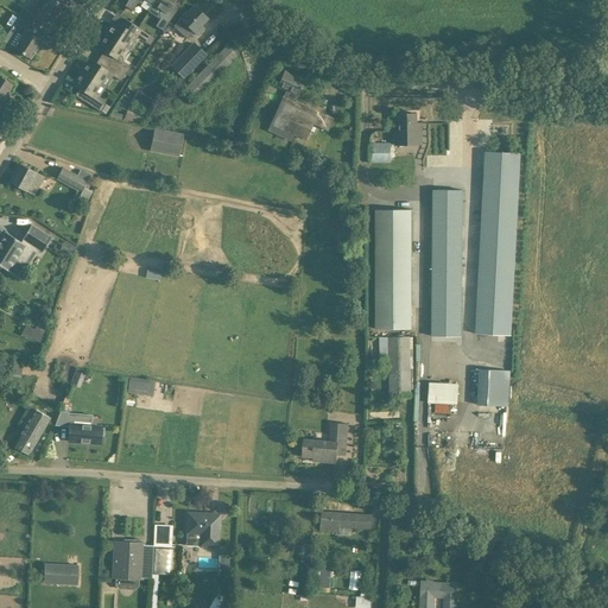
[(37,7),(39,8),(35,17),(50,27),(63,6),(54,0),(43,0),(44,0),(43,0),(37,0),(36,2),(36,6),(37,7)]
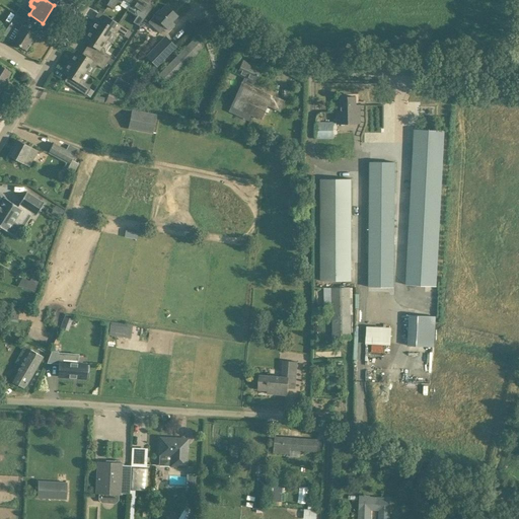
[(123,0),(125,0),(131,4),(133,0),(109,0),(106,5),(114,9),(118,3),(122,2),(123,0)]
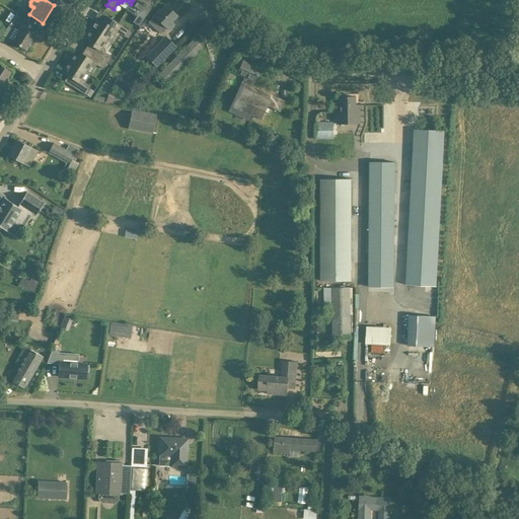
[(148,0),(133,0),(131,4),(138,8),(136,11),(137,15),(133,22),(140,26),(154,5),(148,1),(148,0)]
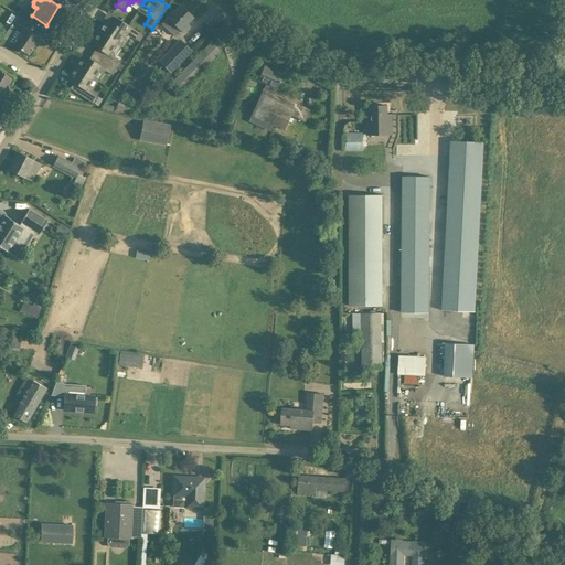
[(161,24),(173,36),(180,29),(183,32),(189,25),(187,23),(192,17),(181,6),(176,12),(174,11),(161,24)]
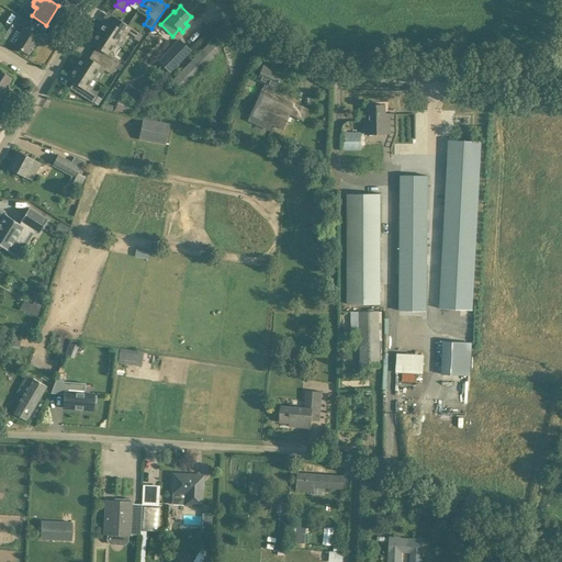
[(32,23),(29,21),(18,14),(11,25),(21,32),(13,44),(29,54),(38,37),(27,30),(32,23)]
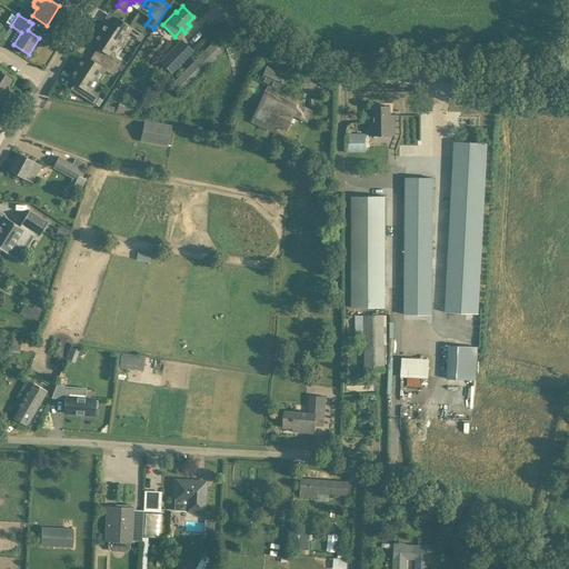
[(100,32),(117,42),(121,35),(125,37),(129,36),(137,40),(141,33),(117,18),(113,23),(107,20),(100,32)]
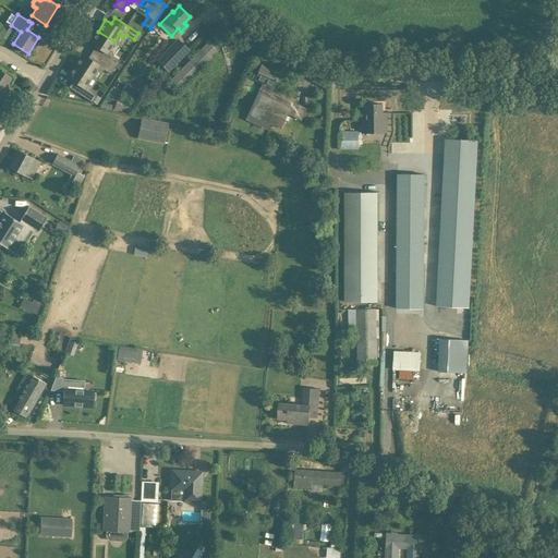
[(114,41),(98,32),(91,43),(96,46),(92,52),(116,68),(119,61),(112,57),(111,52),(109,50),(114,41)]
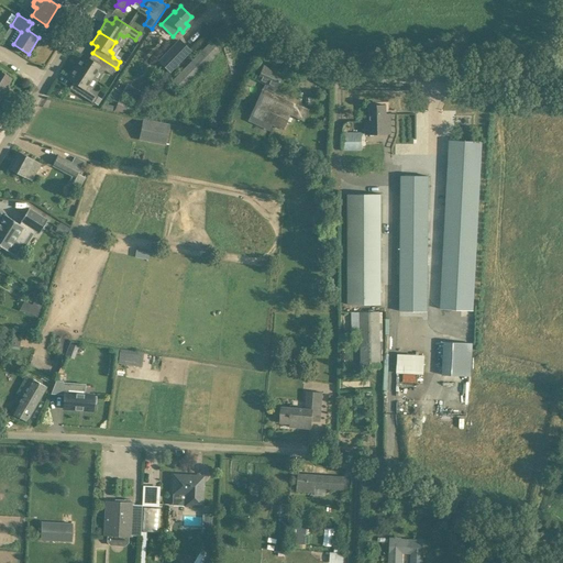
[(157,61),(169,73),(191,51),(179,39),(157,61)]
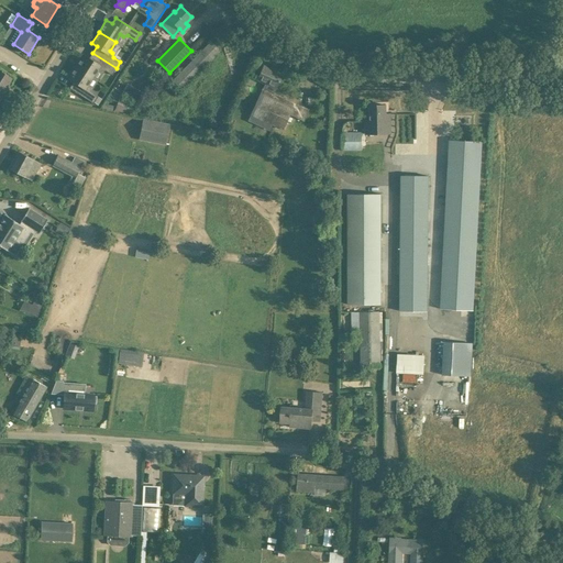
[(172,81),(180,91),(220,51),(211,42),(172,81)]
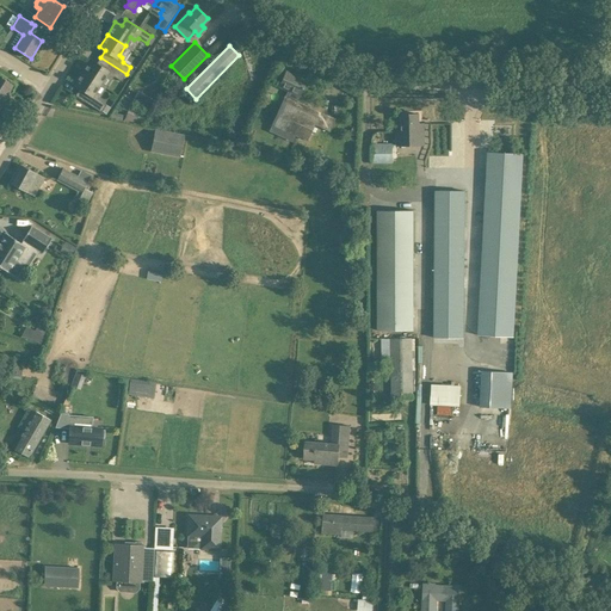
[(267,51),(275,56),(278,51),(271,45),(267,51)]
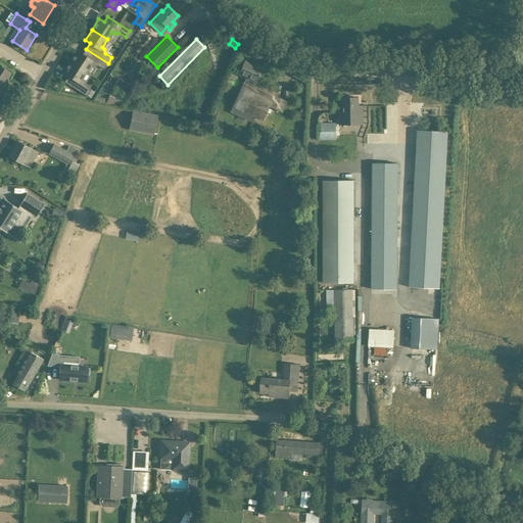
[(108,63),(86,49),(83,54),(78,51),(70,61),(86,72),(91,63),(94,65),(98,64),(104,68),(108,63)]
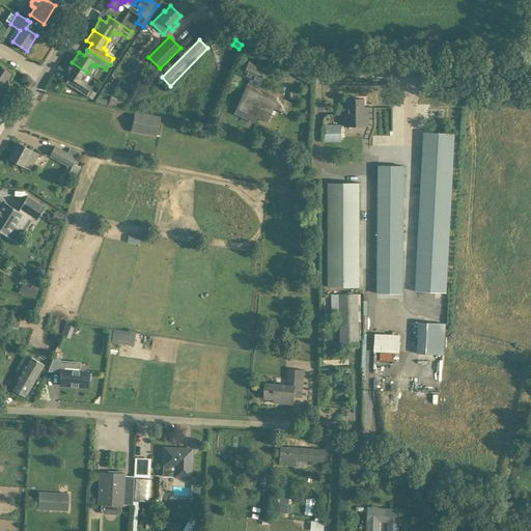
[(82,80),(87,73),(72,62),(64,74),(70,77),(65,83),(88,98),(92,91),(86,86),(85,82),(82,80)]
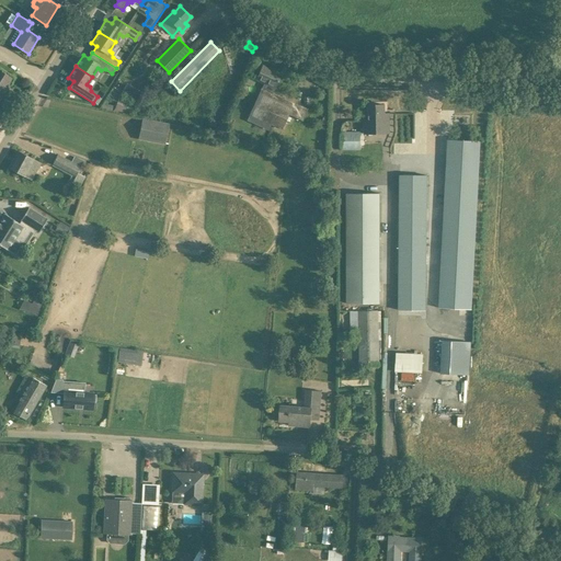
[(279,129),(287,115),(287,114),(302,121),(308,109),(272,92),(281,73),(263,66),(255,80),(264,84),(249,115),(279,129)]
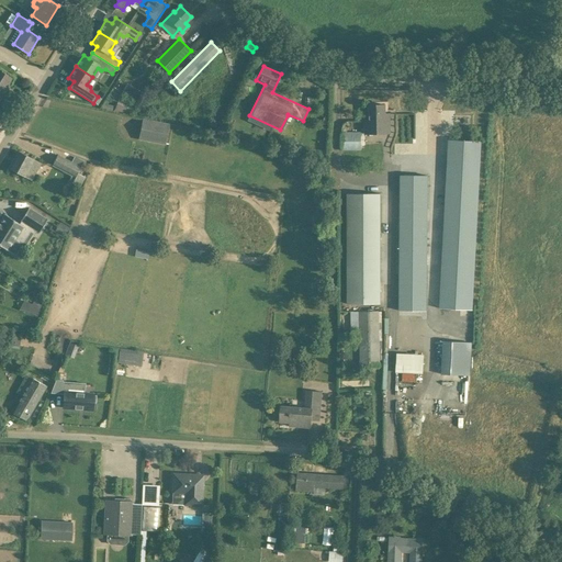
[(0,98),(12,80),(12,79),(0,70),(0,98)]
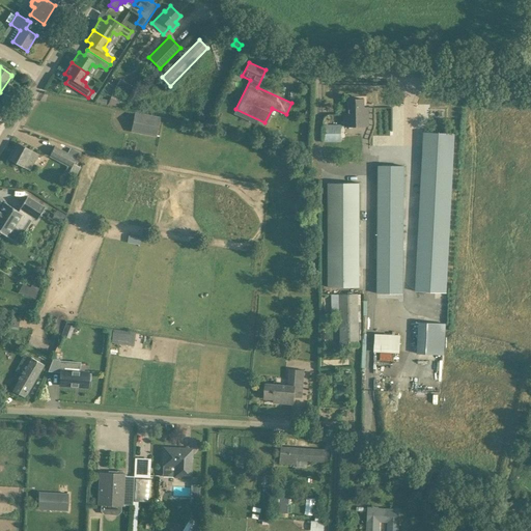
[(127,85),(123,90),(129,93),(132,88),(127,85)]
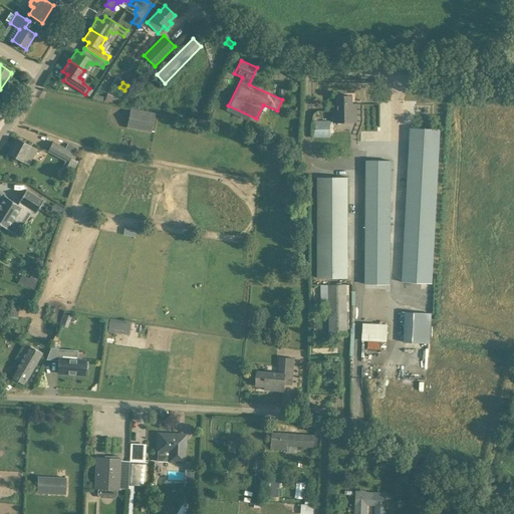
[(117,99),(106,95),(104,101),(107,103),(108,101),(115,104),(117,99)]
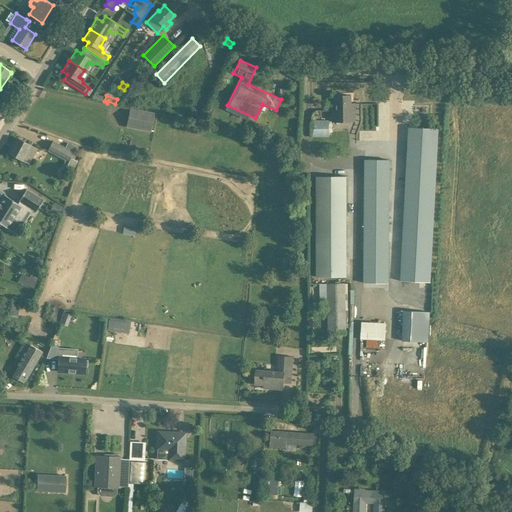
[(355,122),(355,112),(355,104),(351,104),(351,96),(337,96),(337,109),(331,109),(332,122),(355,122)]
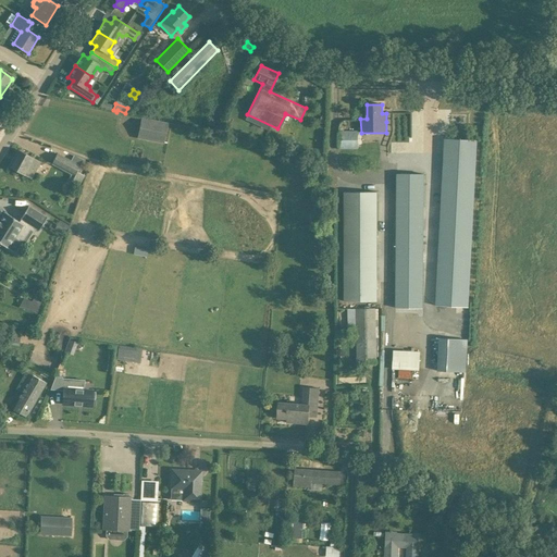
[(164,144),(169,123),(141,118),(137,138),(164,144)]
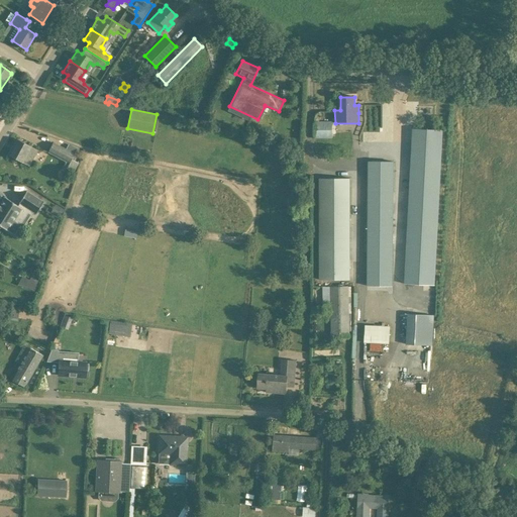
[(313,138),(332,138),(332,121),(313,122),(313,138)]
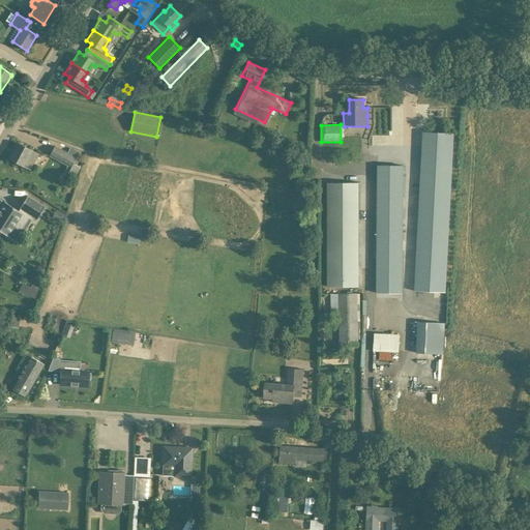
[(415,291),(445,292),(453,134),(423,133),(415,291)]
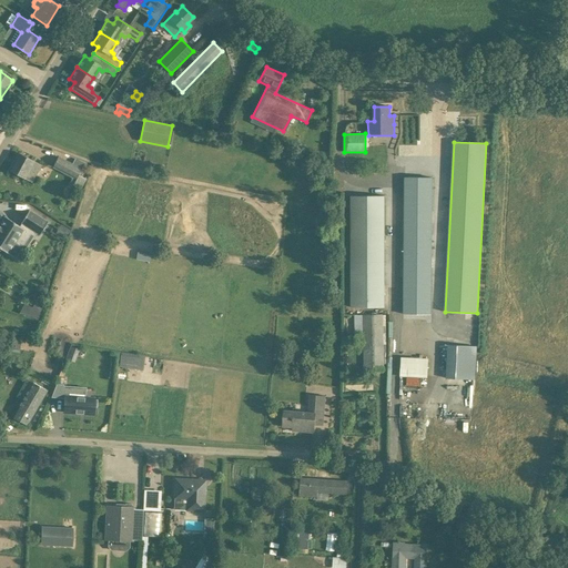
[(31,183),(41,165),(18,153),(9,170),(31,183)]
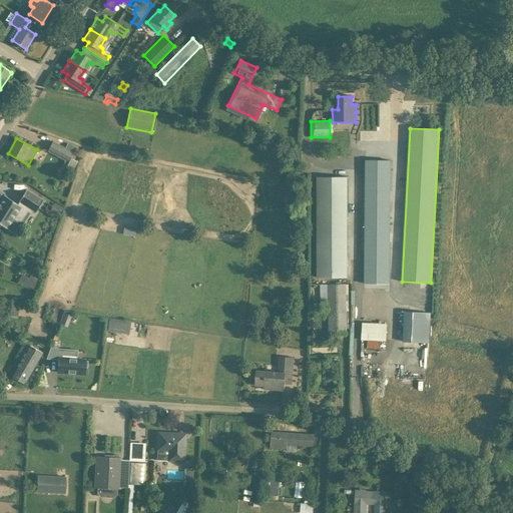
[(74,152),(53,141),(47,150),(66,161),(68,162),(74,152)]
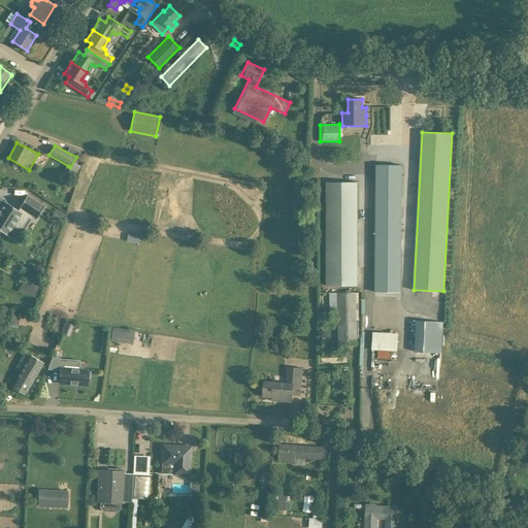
[(401,292),(402,165),(376,165),(375,292),(401,292)]
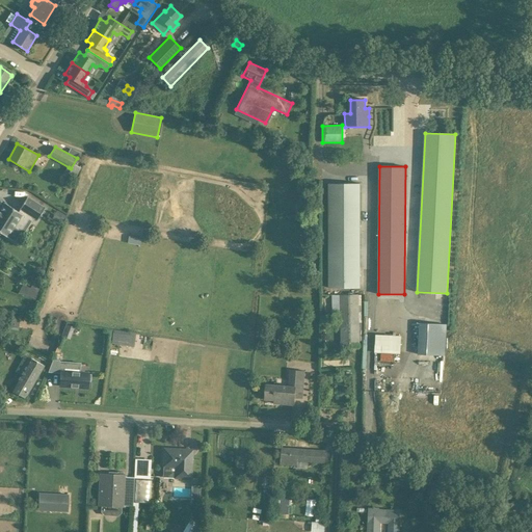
[(329,288),(361,288),(361,183),(328,183),(329,288)]
